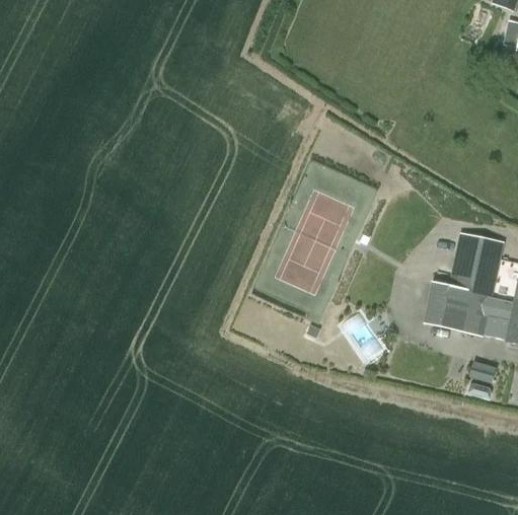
[(494,0),(493,2),(512,9),(515,0),(494,0)]
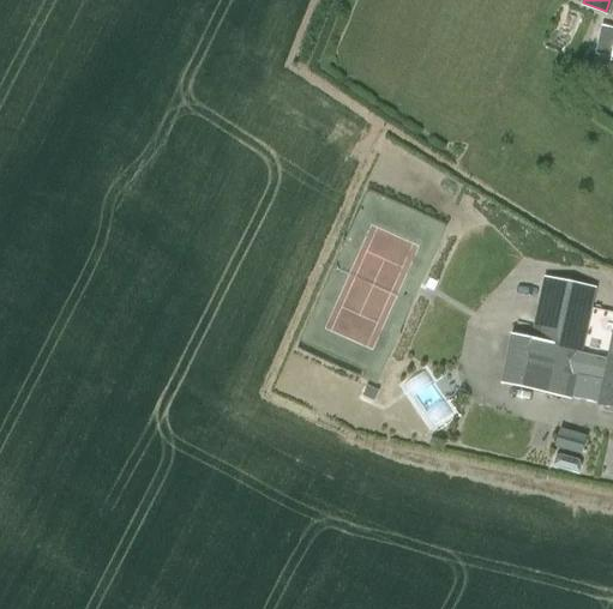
[(612,23),(601,22),(598,36),(590,35),(588,48),(599,50),(596,60),(610,64),(611,60),(612,60),(612,23)]
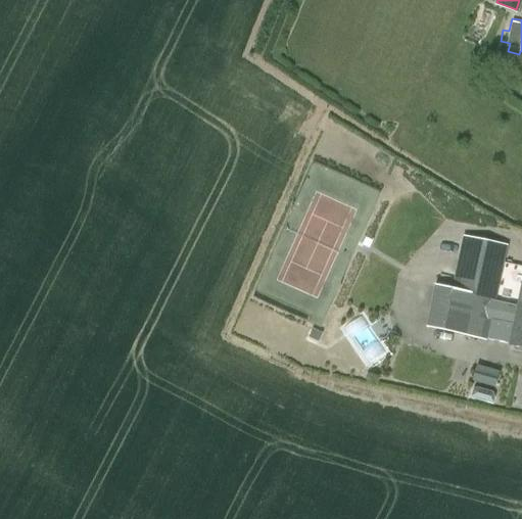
[(476,60),(488,66),(494,54),(483,48),(476,60)]
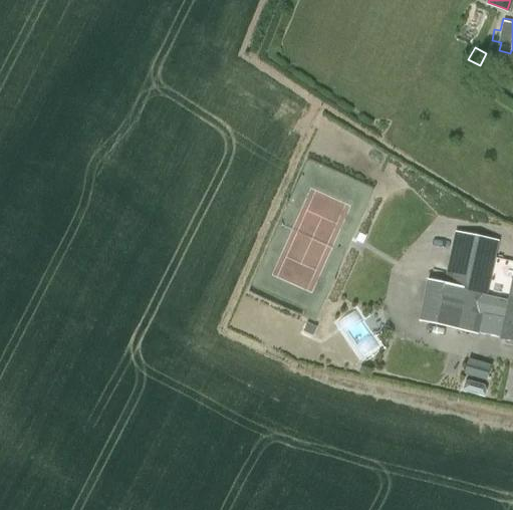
[(502,335),(512,337),(512,286),(510,297),(488,293),(500,238),(456,228),(444,280),(428,277),(419,319),(479,331),(480,329),(502,334),(502,335)]
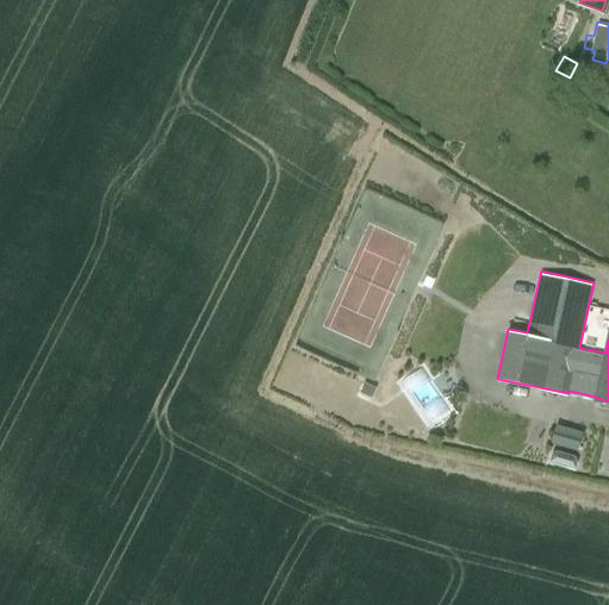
[(365,380),(361,390),(373,394),(377,385),(365,380)]
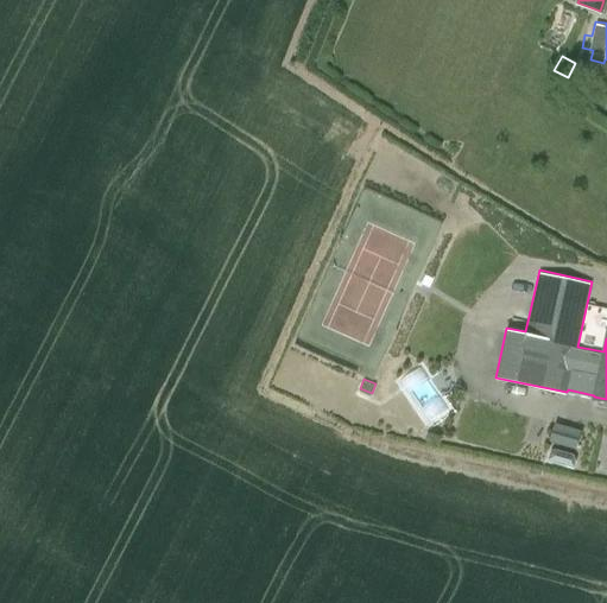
[(547,439),(574,448),(580,425),(552,417),(547,439)]
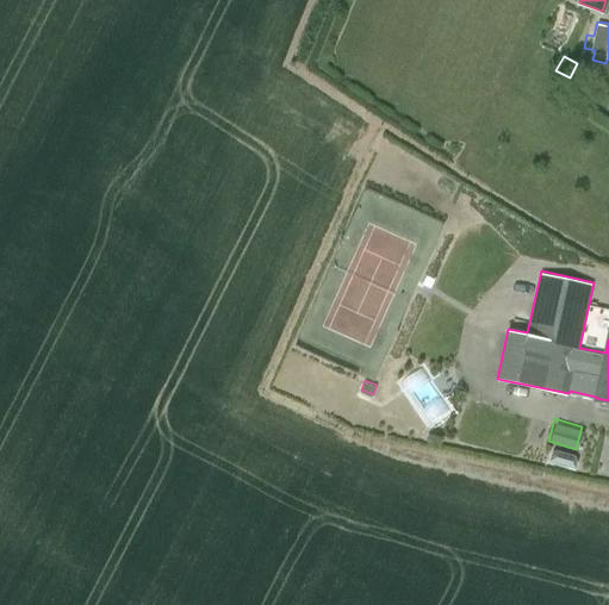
[(553,450),(551,460),(577,467),(578,460),(575,454),(557,449),(553,450)]
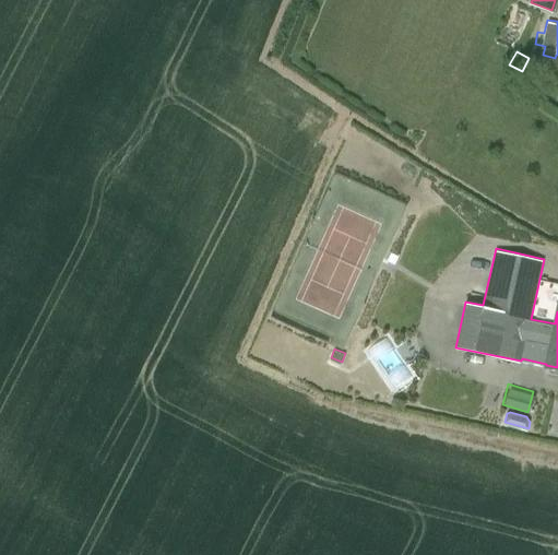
All buildings are outlined.
